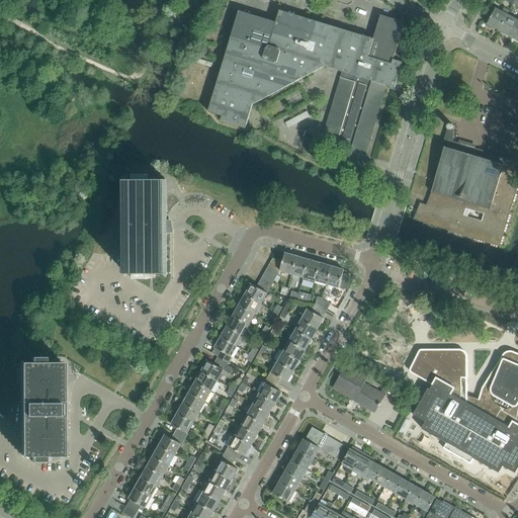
[(223,0),(223,2),(222,1),(213,17),(235,24),(239,11),(254,15),(263,0),(223,0)]
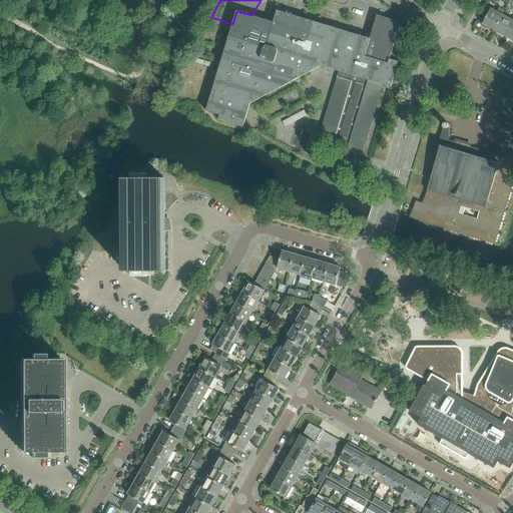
[(483,23),(494,30),(503,15),(491,8),(483,23)]
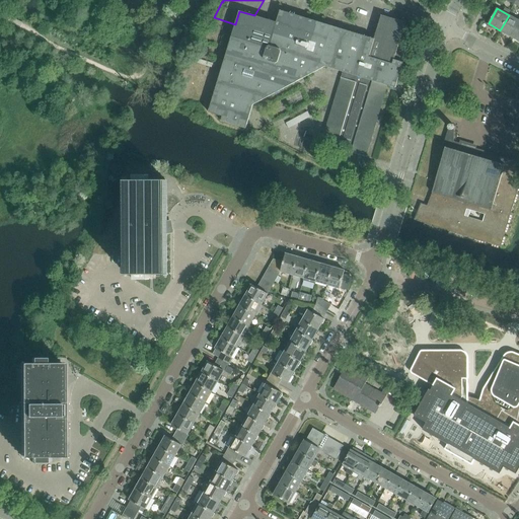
[(337,143),(353,148),(351,152),(366,157),(387,85),(395,88),(403,63),(402,62),(408,45),(399,42),(405,22),(381,15),(374,39),(280,10),(277,22),(254,15),(239,11),(235,24),(209,113),(223,117),(221,122),(246,129),(253,105),(325,67),(346,73),(344,78),(341,77),(341,78),(342,78),(321,143),(321,144),(336,148),(337,147),(336,147),(337,143)]
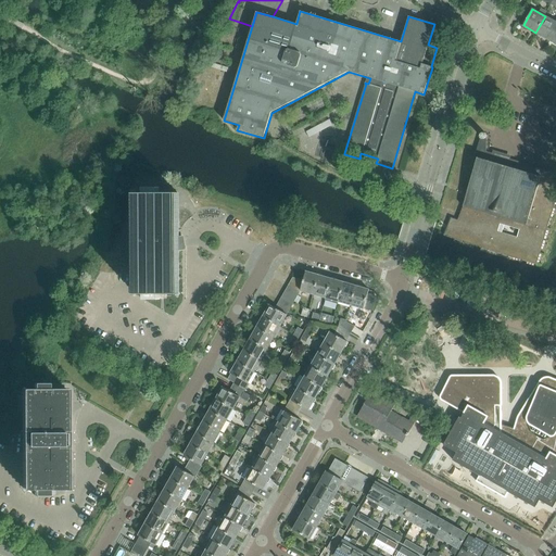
[(535,33),(548,39),(555,25),(555,22),(545,16),(535,33)]
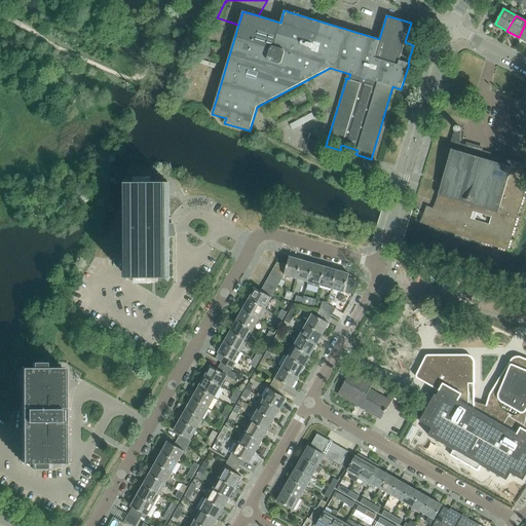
[(525,189),(525,162),(460,144),(460,127),(460,126),(457,125),(455,127),(448,151),(451,152),(443,179),(438,178),(437,183),(441,184),(438,195),(440,196),(435,210),(426,205),(420,223),(444,231),(508,251),(520,211),(510,208),(514,193),(524,196),(525,189)]
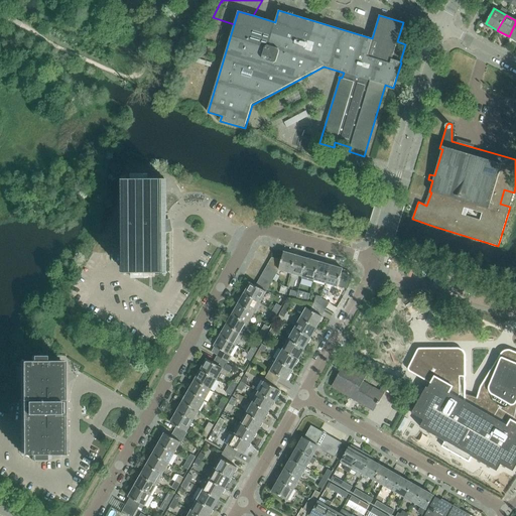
[(165,273),(164,233),(169,232),(167,225),(164,226),(164,179),(148,179),(148,174),(134,174),(134,179),(125,179),(126,273),(135,273),(135,278),(148,278),(148,273),(165,273)]
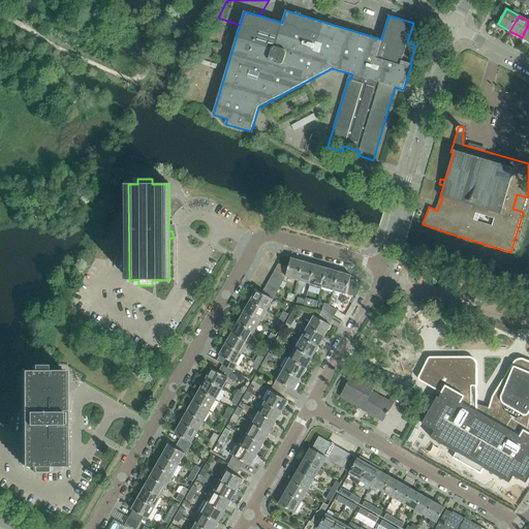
[(286,277),(298,280),(303,262),(291,258),(288,267),(286,277)]
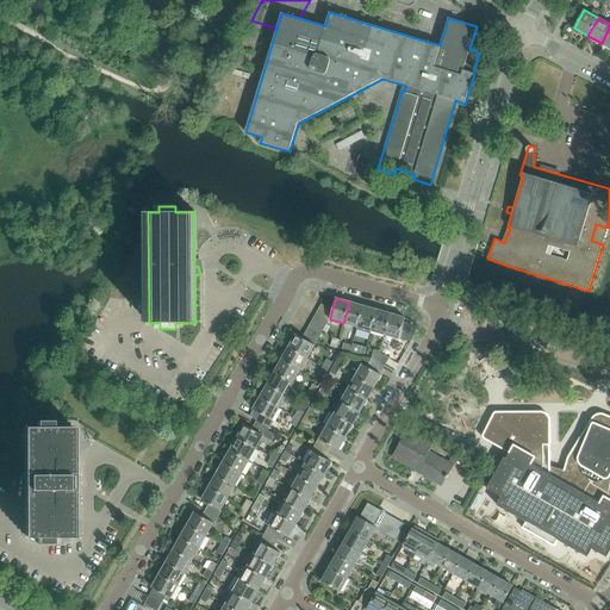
[(343,323),(358,327),(363,306),(349,303),(343,323)]
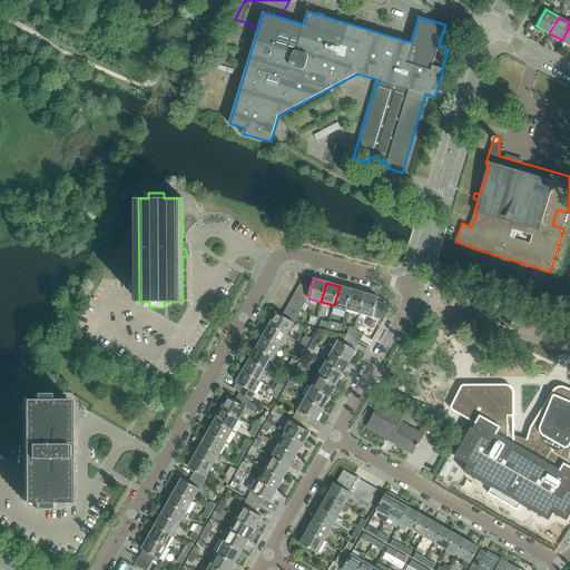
[(301,285),(296,293),(307,300),(308,298),(311,287),(301,285)]
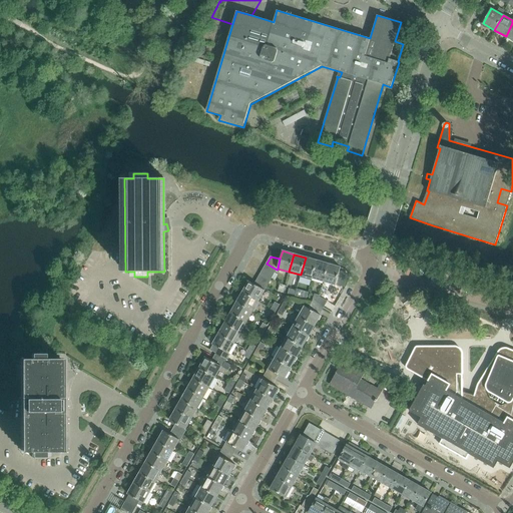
[(301,275),(312,279),(317,261),(306,258),(301,275)]
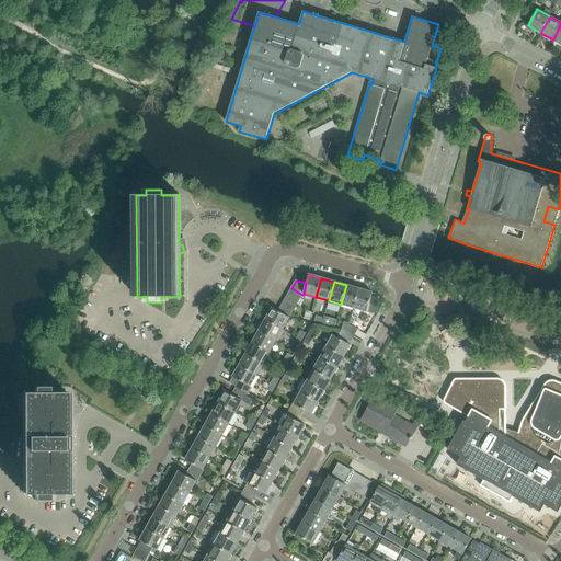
[(341,305),(354,308),(359,289),(346,285),(341,305)]
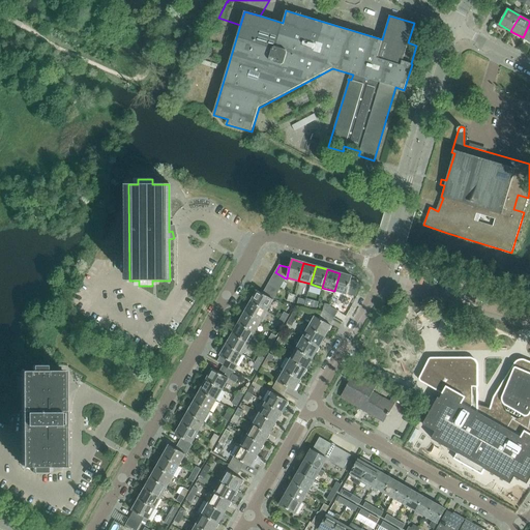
[(283,284),(286,278),(275,272),(272,277),(283,284)]
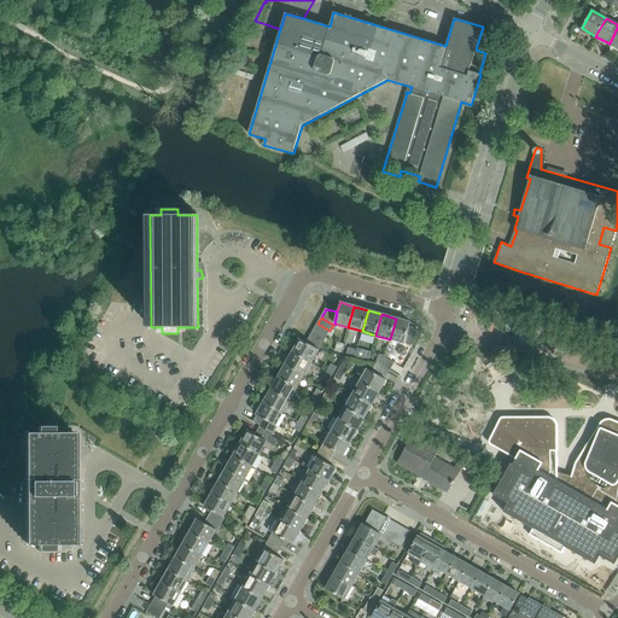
[(396,319),(390,339),(404,343),(410,322),(396,319)]
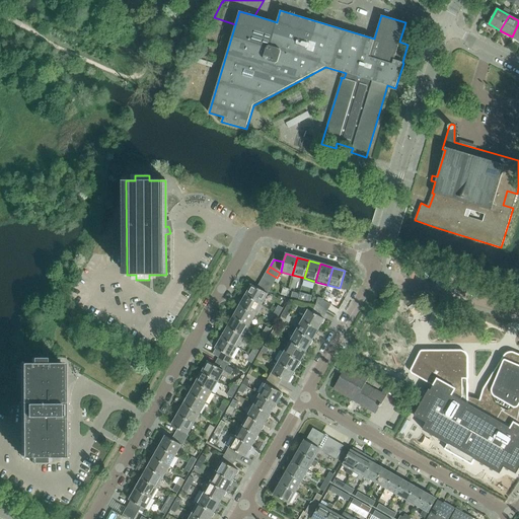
[(277,278),(267,272),(264,278),(274,283),(277,278)]
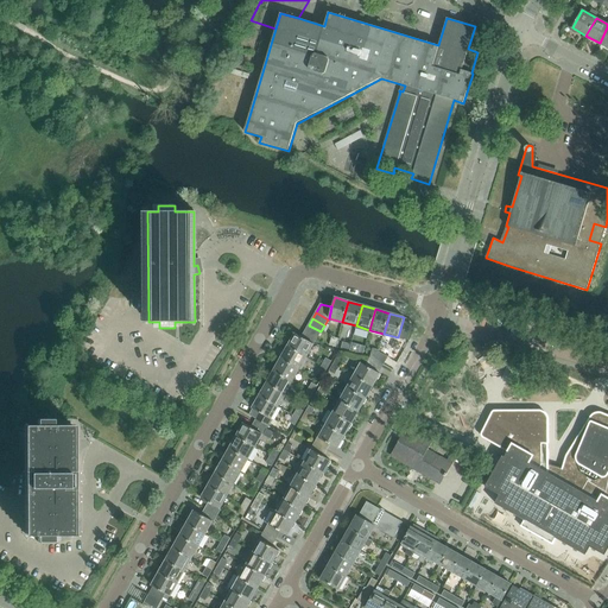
[(321,331),(309,325),(305,331),(317,339),(321,331)]
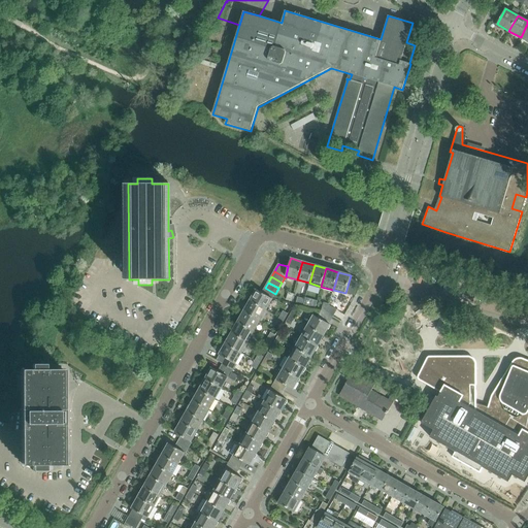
[(262,293),(272,299),(275,294),(265,288),(262,293)]
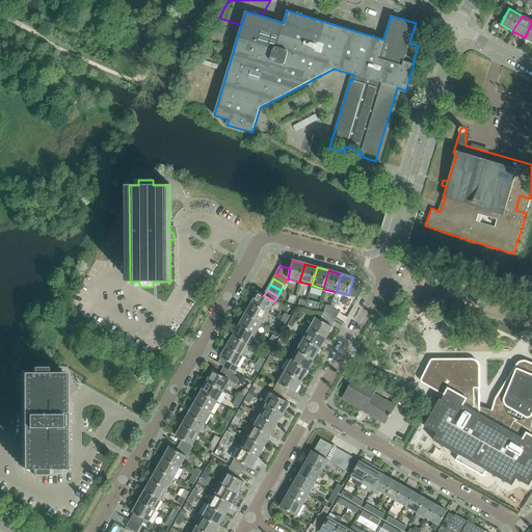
[(258,292),(251,302),(268,312),(274,301),(264,295),(258,292)]
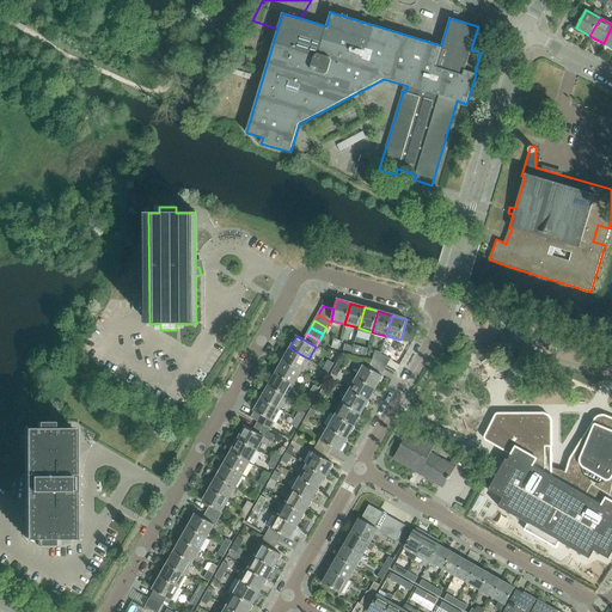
[(289,348),(282,361),(301,372),(308,359),(289,348)]
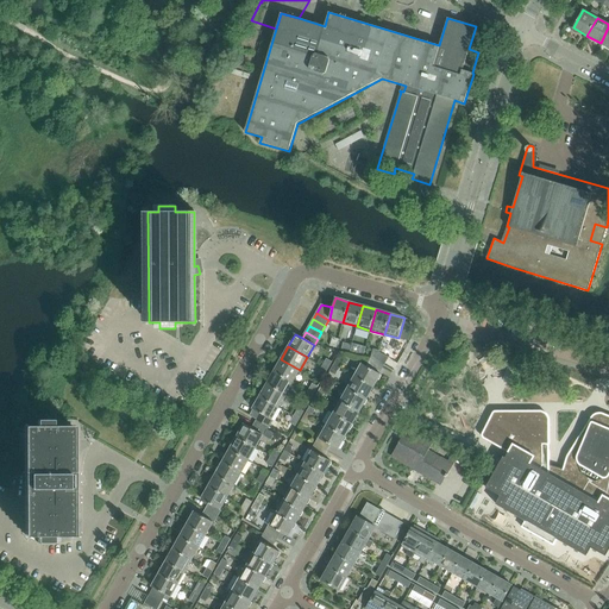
[(378,352),(375,359),(384,365),(388,358),(378,352)]
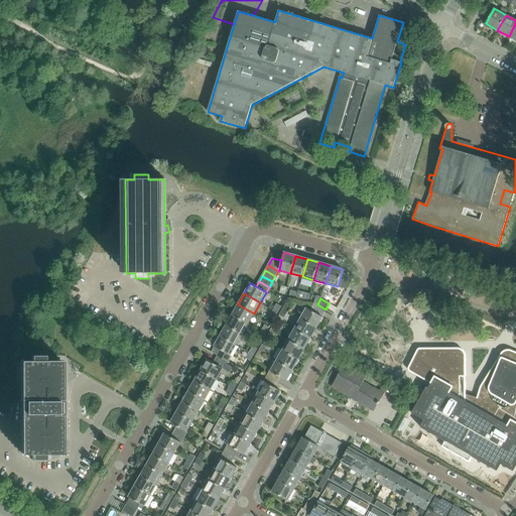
[(282,308),(287,311),(290,305),(286,302),(282,308)]
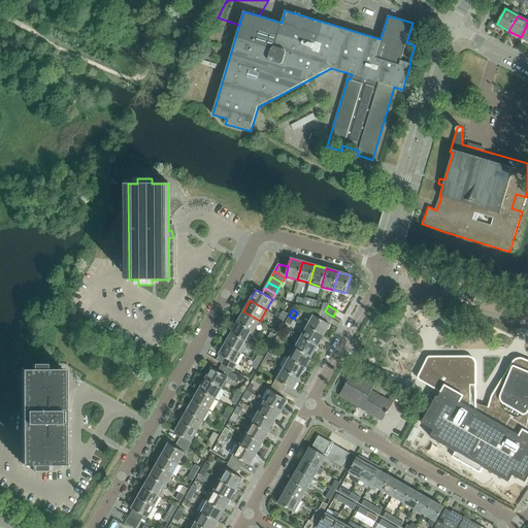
[(237,322),(254,331),(260,321),(243,311),(237,322)]
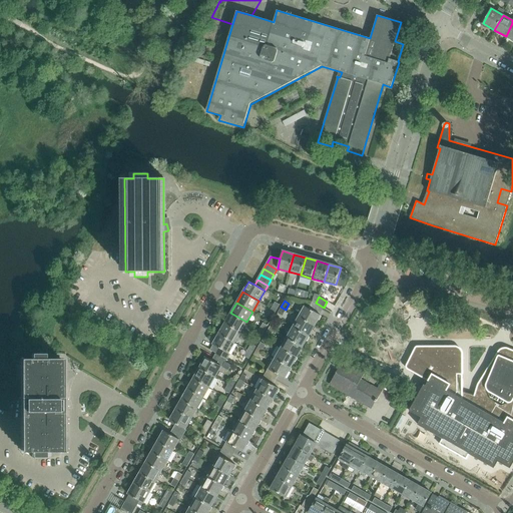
[(272,309),(276,311),(280,305),(275,303),(272,309)]
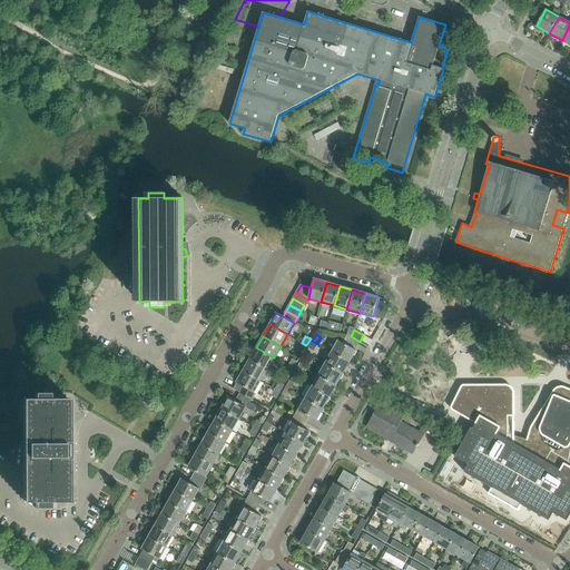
[(343,343),(355,350),(359,344),(346,337),(343,343)]
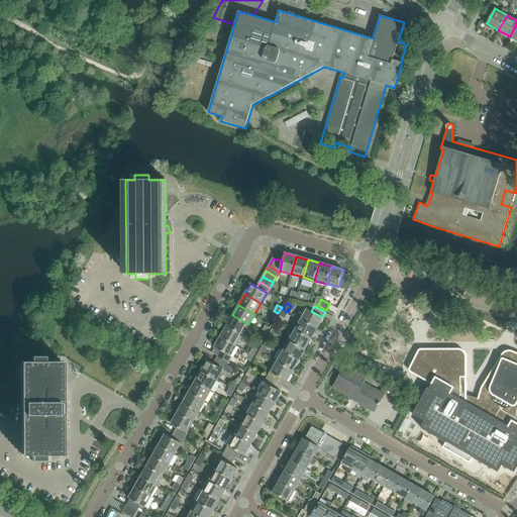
[(288,312),(283,309),(280,316),(285,318),(288,312)]
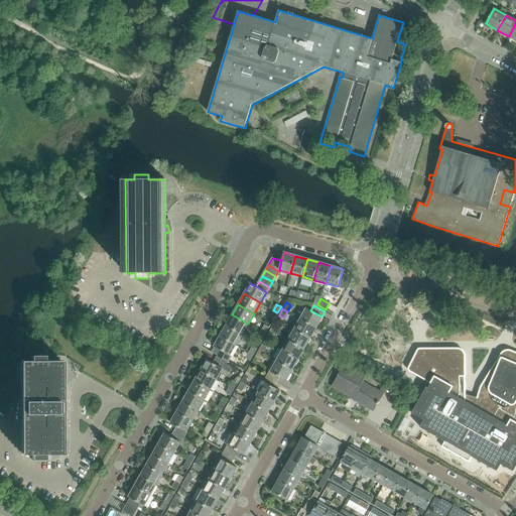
[(306,308),(300,318),(316,328),(323,317),(321,316),(310,310),(306,308)]
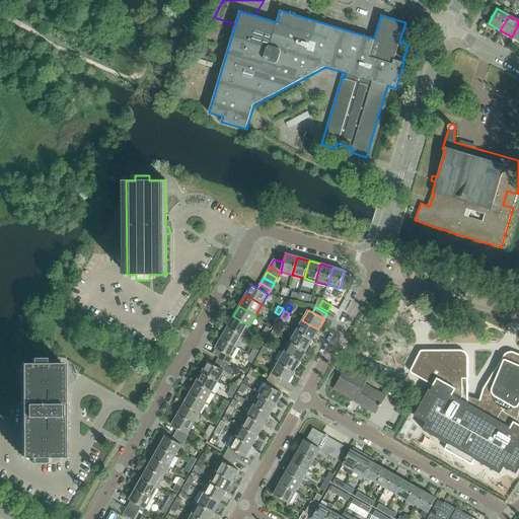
[(279,314),(275,312),(271,318),(276,320),(279,314)]
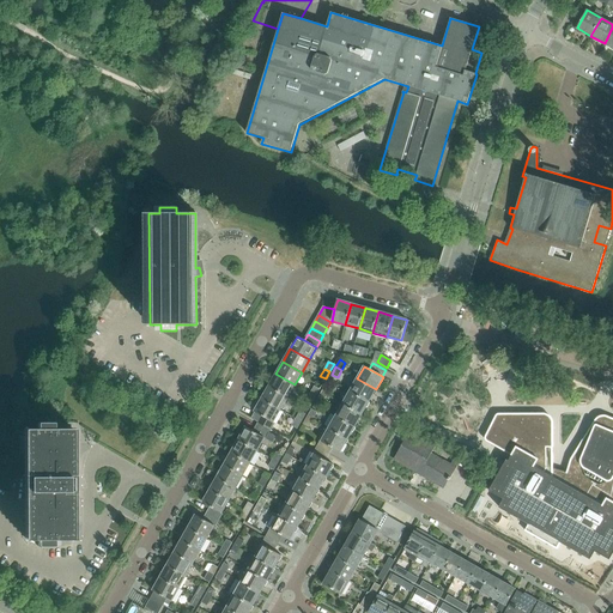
[(295,384),(275,374),(269,387),(287,398),(295,384)]
